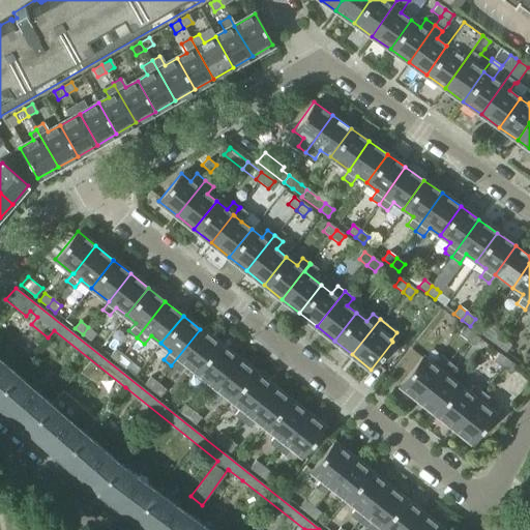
[(488,322),(480,332),(490,341),(495,333),(496,331),(494,329),(495,327),(488,322)]
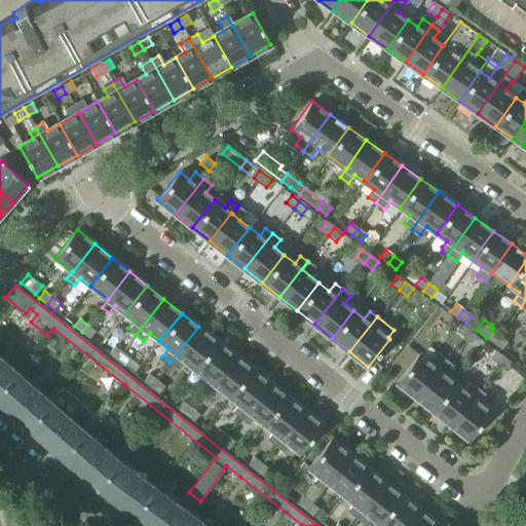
[(87,325),(82,332),(89,338),(96,331),(87,325)]
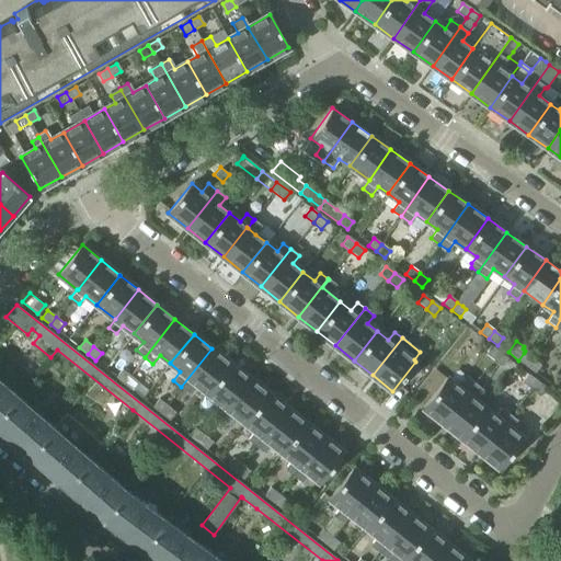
[(500,353),(491,346),(485,354),(493,361),(500,353)]
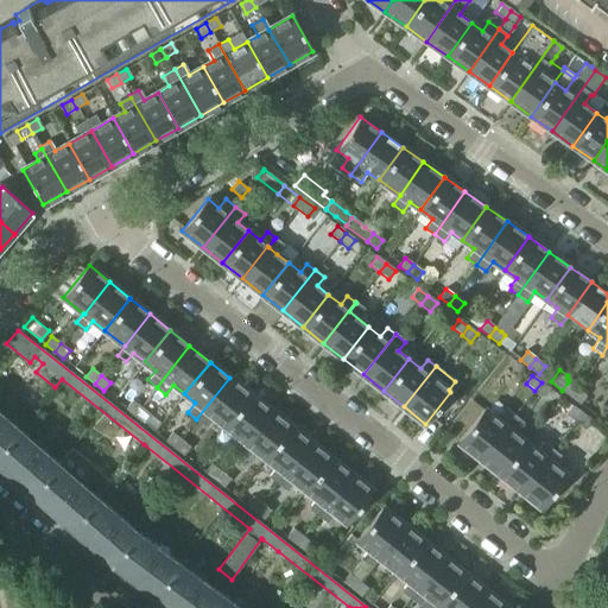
[(214,417),(226,426),(251,394),(229,378),(196,419),(206,426),(214,417)]
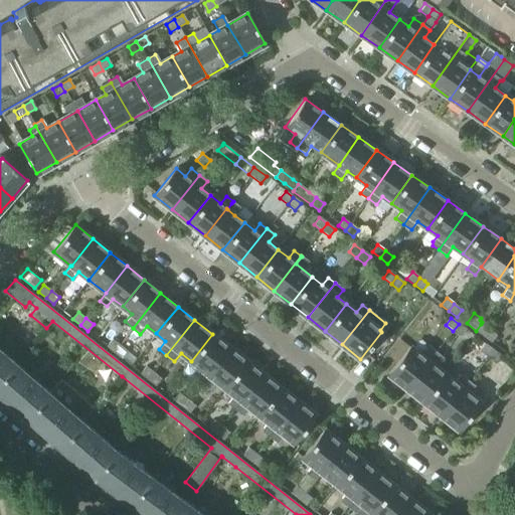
[(459,324),(453,331),(461,337),(466,330),(459,324)]
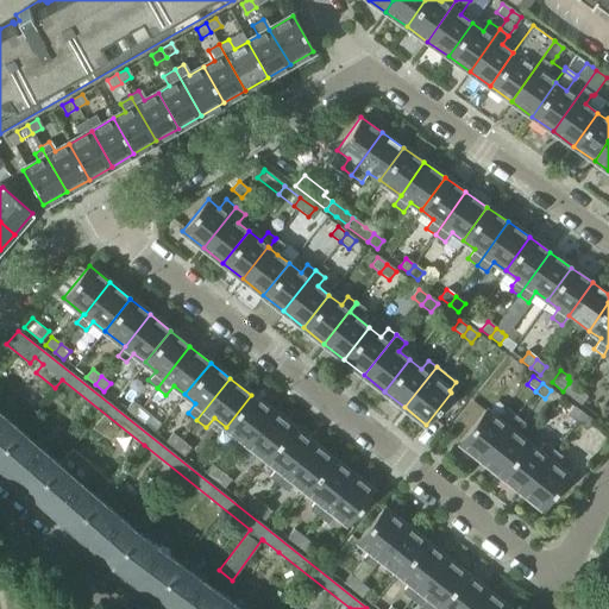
[(563,391),(571,397),(577,389),(569,383),(563,391)]
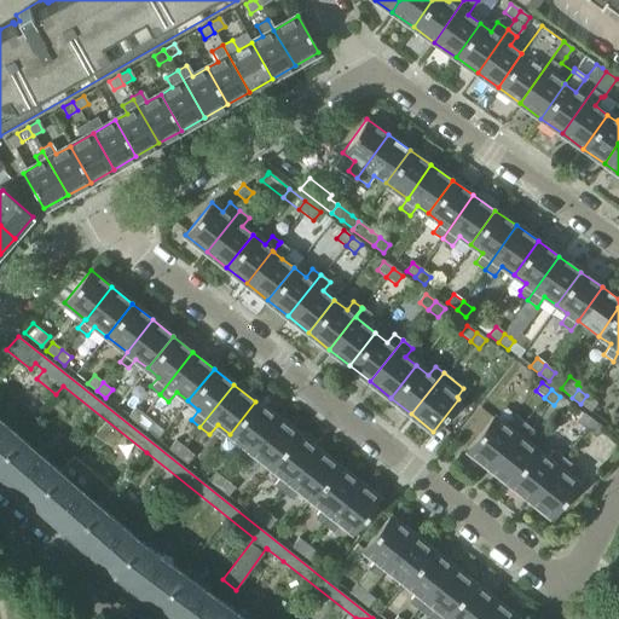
[(580,404),(590,412),(597,404),(586,395),(580,404)]
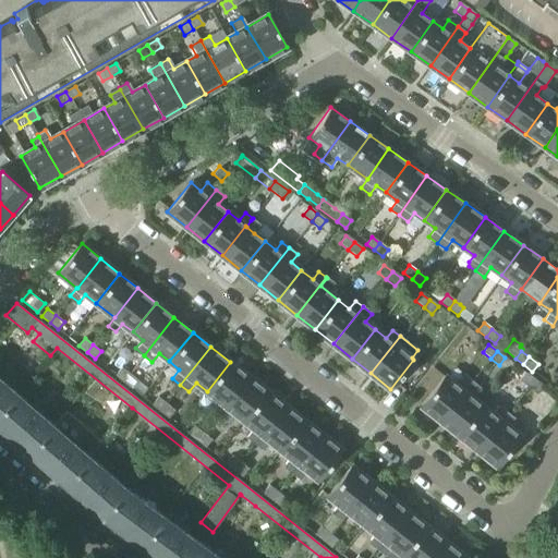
[(209,408),(218,414),(249,376),(230,362),(207,391),(216,399),(209,408)]
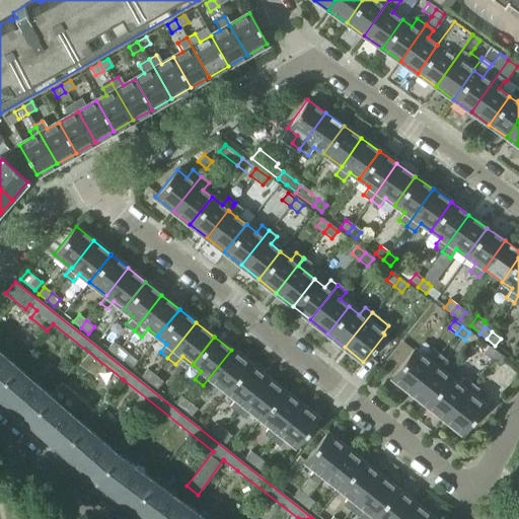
[(107,349),(115,355),(121,348),(113,342),(107,349)]
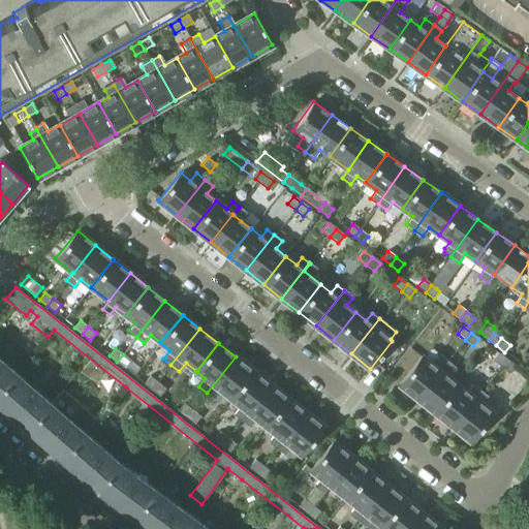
[(493,361),(500,367),(506,360),(498,353),(493,361)]
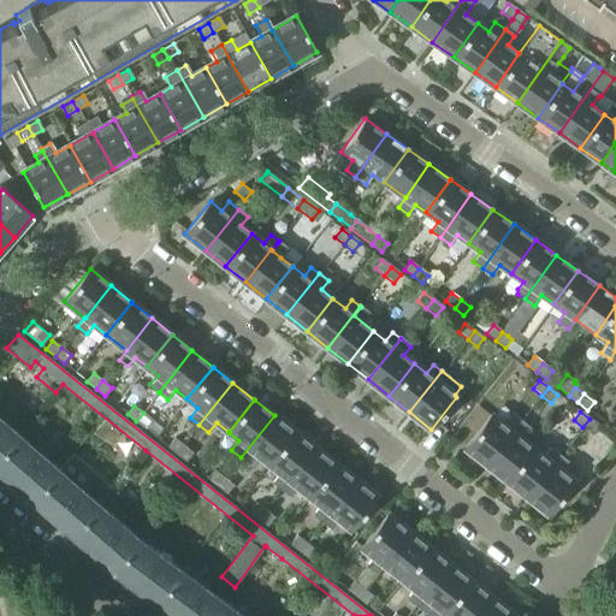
[(143,413),(136,421),(146,428),(152,420),(143,413)]
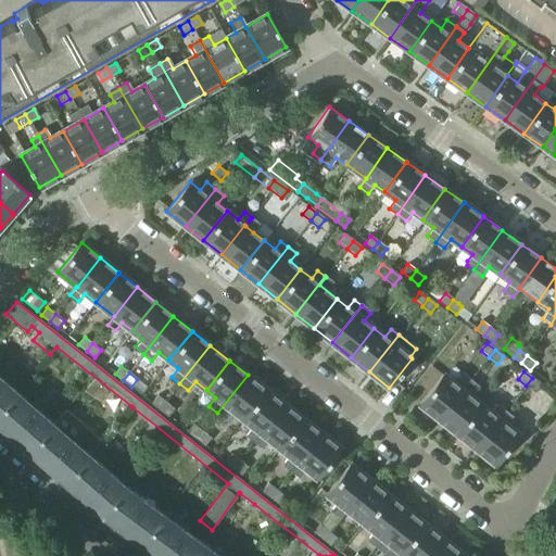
[(419,404),(439,419),(469,380),(462,374),(453,383),(443,375),(419,404)]
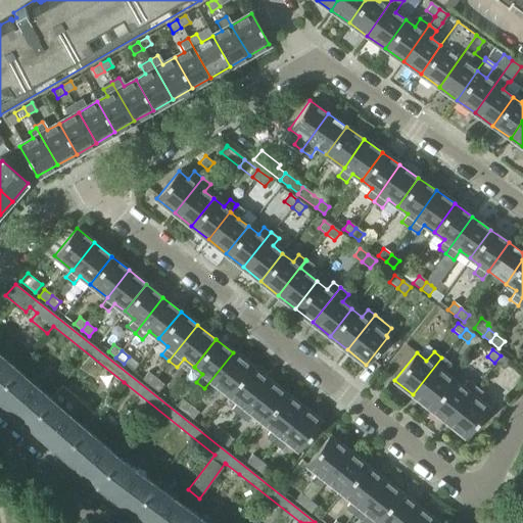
[(204,388),(212,394),(219,386),(228,393),(250,367),(233,352),(204,388)]
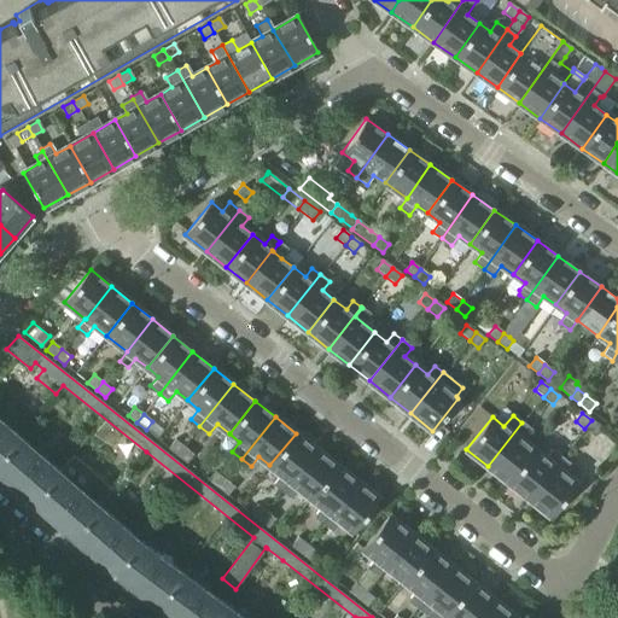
[(0,458),(19,436),(0,419),(0,458)]
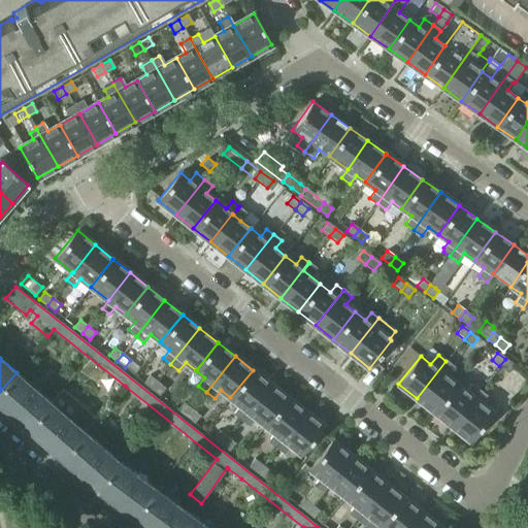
[(505,359),(499,366),(516,378),(509,391),(517,396),(527,378),(527,375),(513,365),(505,359)]
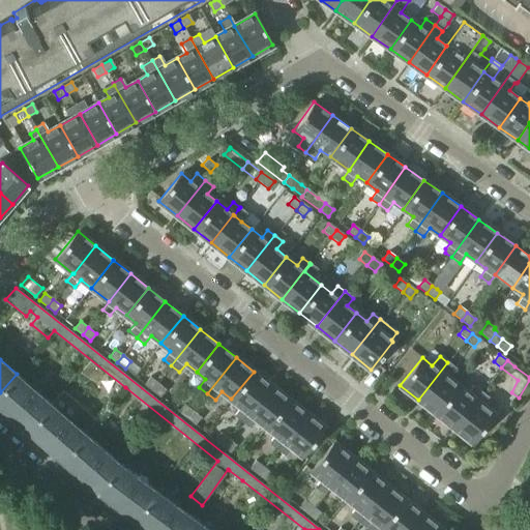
[(418,400),(436,413),(458,385),(447,377),(454,369),(447,362),(418,400)]
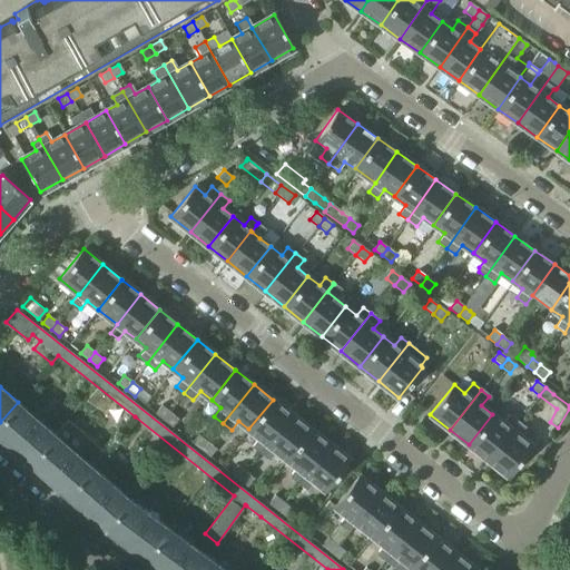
[(252,445),(261,453),(291,414),(273,400),(248,429),(258,436),(252,445)]
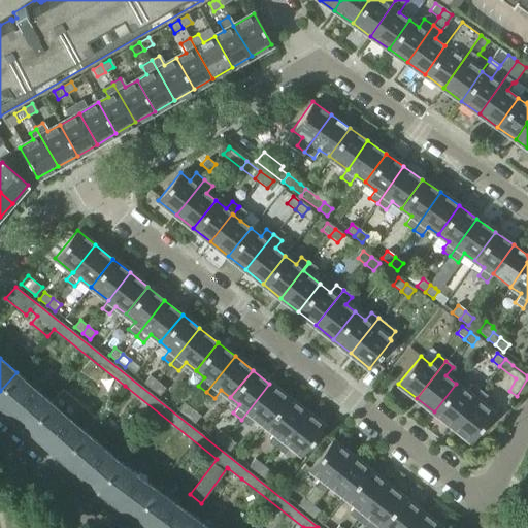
[(0,391),(0,404),(28,429),(51,402),(17,372),(0,391)]
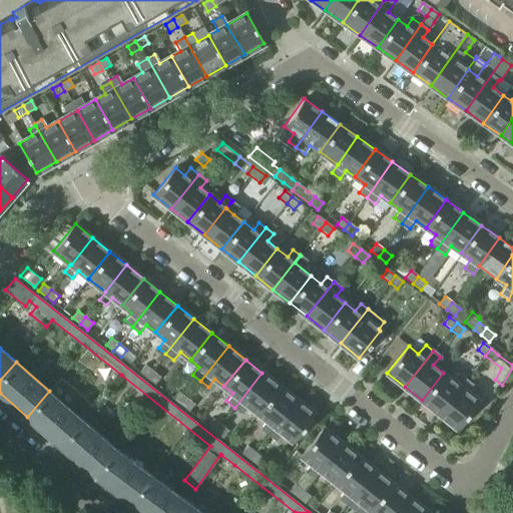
[(139,372),(147,378),(152,371),(144,365),(139,372)]
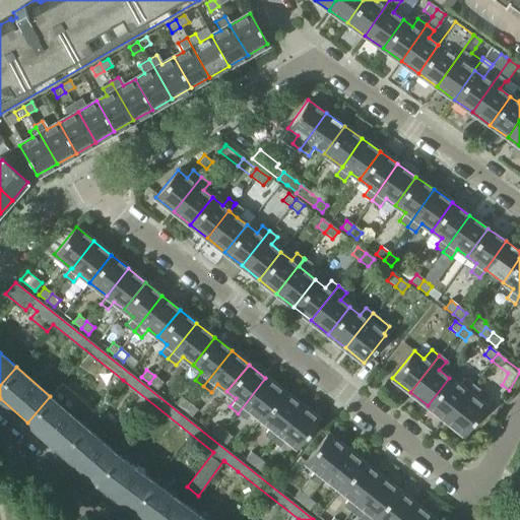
[(154,376),(149,383),(156,389),(161,382),(154,376)]
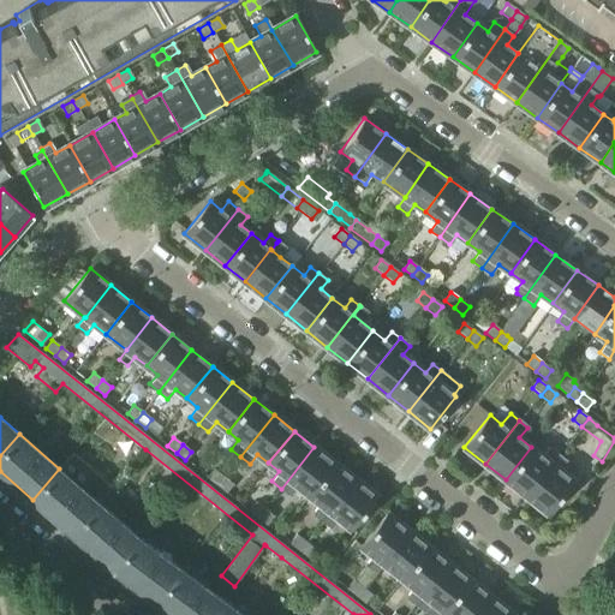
[(297,487),(309,495),(334,463),(314,447),(281,489),(290,495),(297,487)]
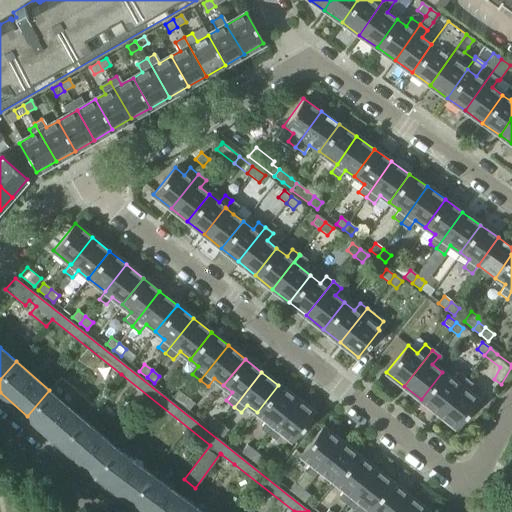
[(421,399),(438,413),(465,379),(457,373),(452,380),(442,372),(421,399)]
